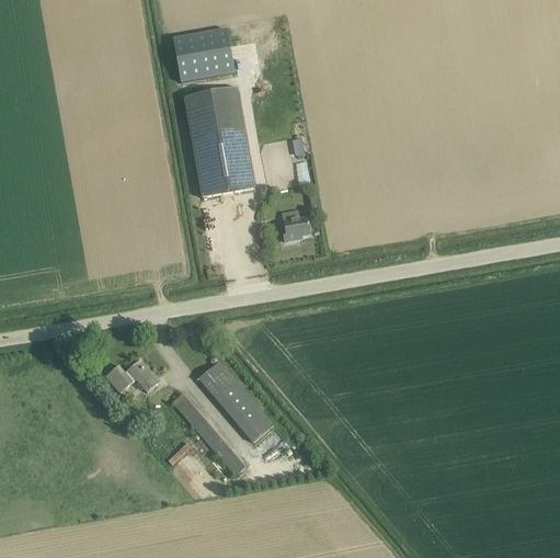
[(176,37),(184,82),(243,72),(236,29),(176,37)]
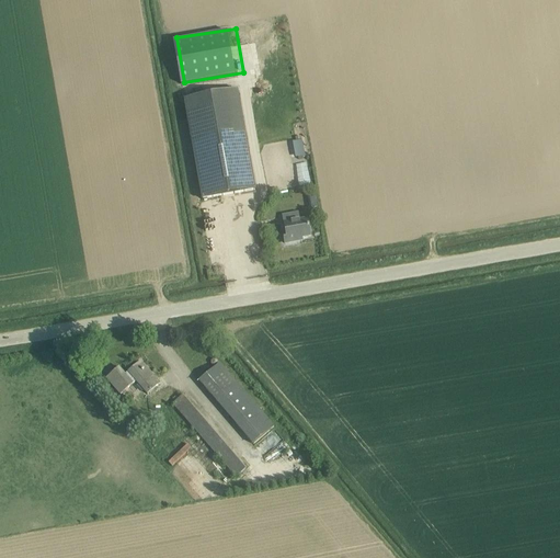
[(202,196),(254,186),(236,88),(184,97),(202,196)]
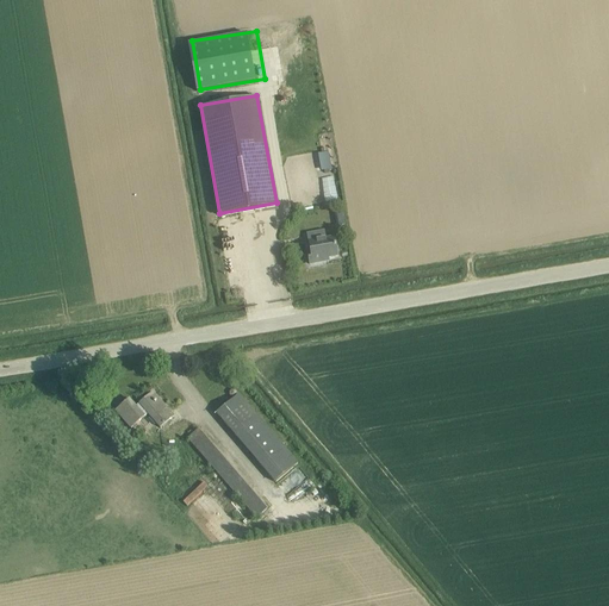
[(341,206),(333,207),(336,224),(345,223),(341,206)]
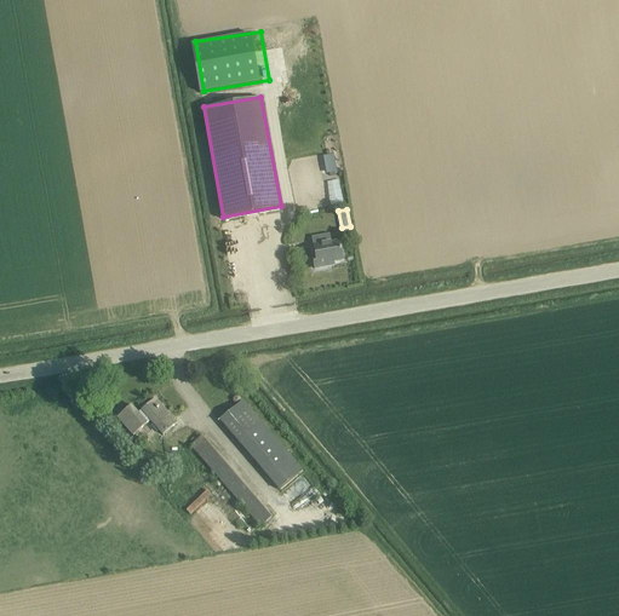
[(313,235),(315,253),(313,253),(315,266),(326,264),(326,260),(343,258),(339,239),(331,241),(328,232),(313,235)]
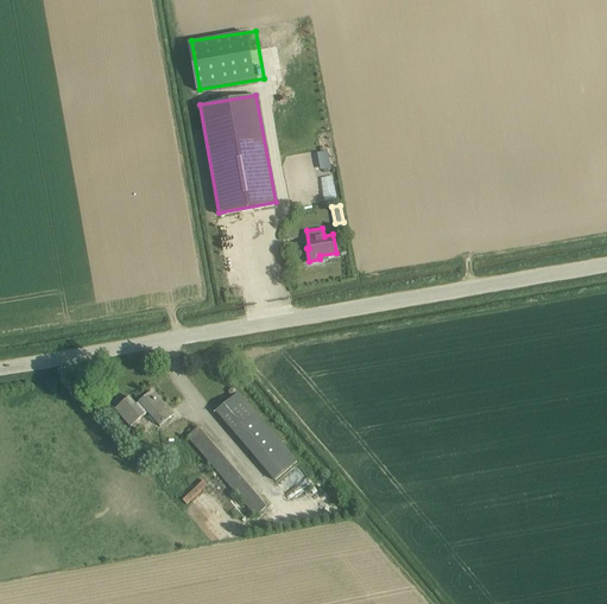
[(172,412),(159,396),(152,388),(134,402),(128,394),(114,406),(130,424),(146,409),(159,424),(172,412)]
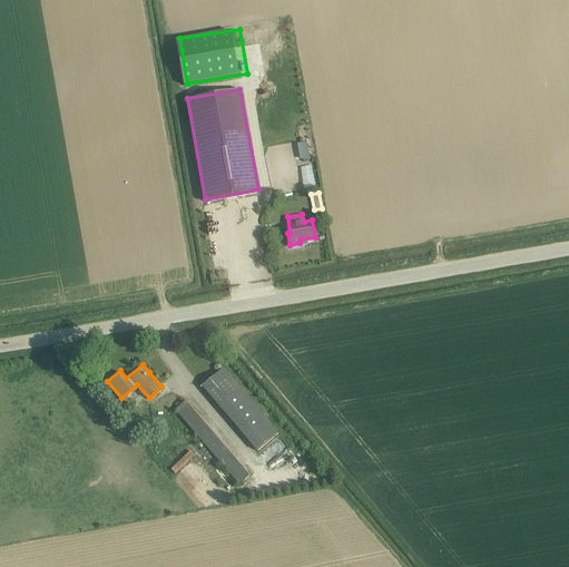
[(202,384),(209,392),(256,450),(277,432),(229,374),(223,367),(202,384)]
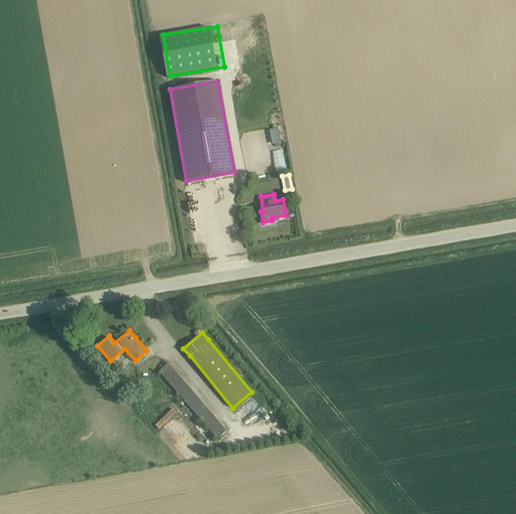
[(226,429),(168,362),(166,363),(164,361),(159,365),(161,368),(159,370),(216,437),(226,429)]
